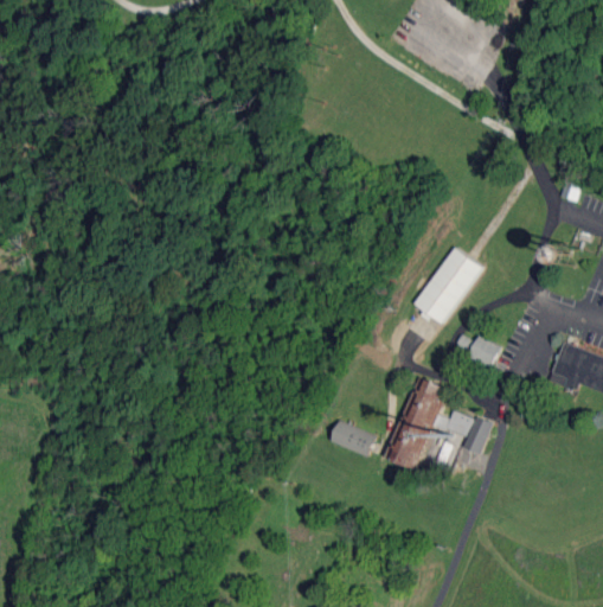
[(581,184),(564,180),(560,197),(576,200),(581,184)]
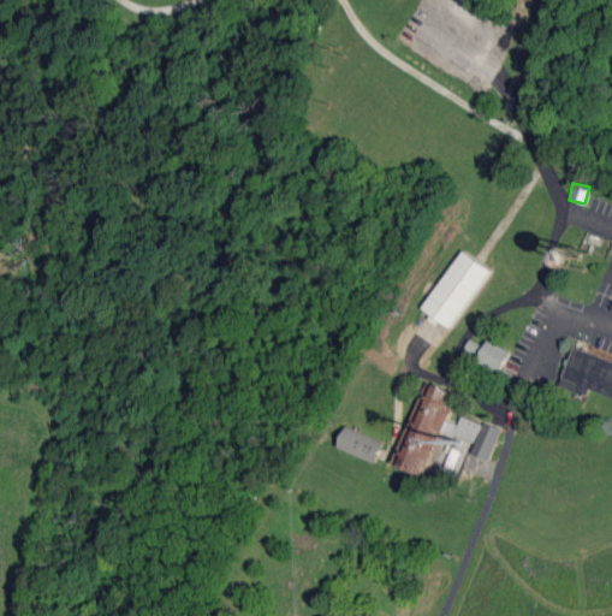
[(447,329),(488,271),(461,250),(420,308),(447,329)]
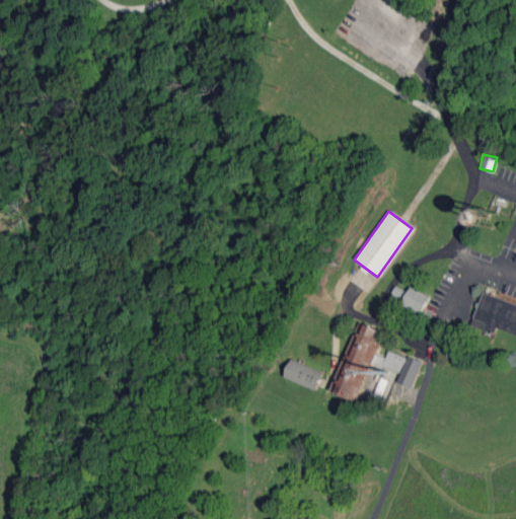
[(429,296),(410,287),(407,292),(393,286),(389,294),(402,300),(399,305),(420,314),(429,296)]
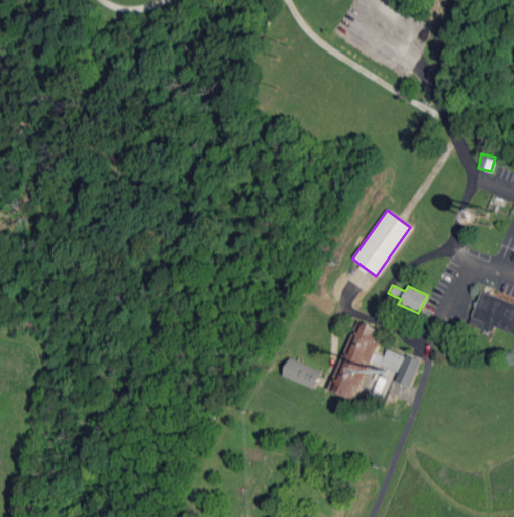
[(513,334),(513,303),(479,291),(468,324),(490,332),(492,327),(513,334)]
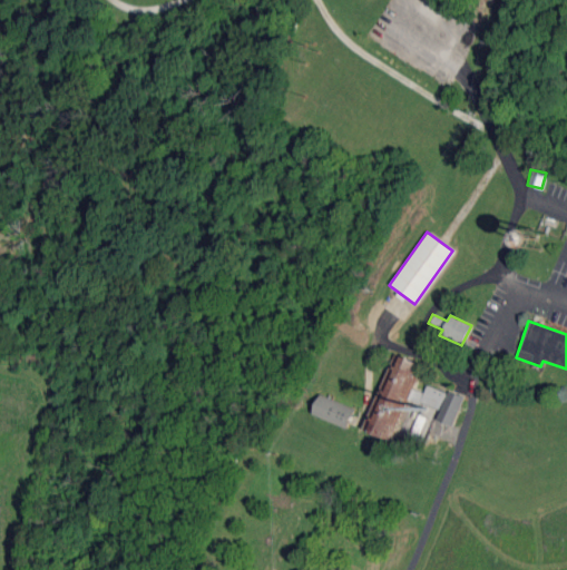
[(443,392),(423,385),(421,393),(408,389),(418,362),(390,352),(363,430),(390,439),(403,399),(438,410),(443,392)]
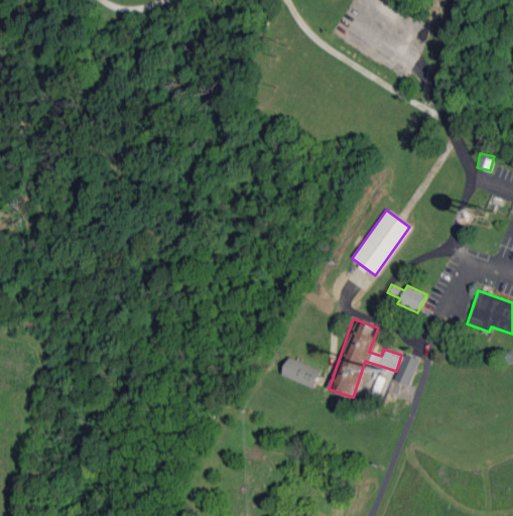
[(393,380),(407,385),(418,359),(404,354),(393,380)]
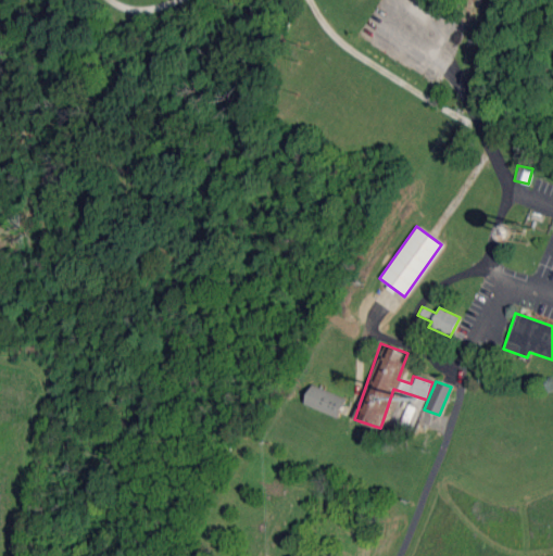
[(338,416),(343,396),(309,386),(303,406),(338,416)]
